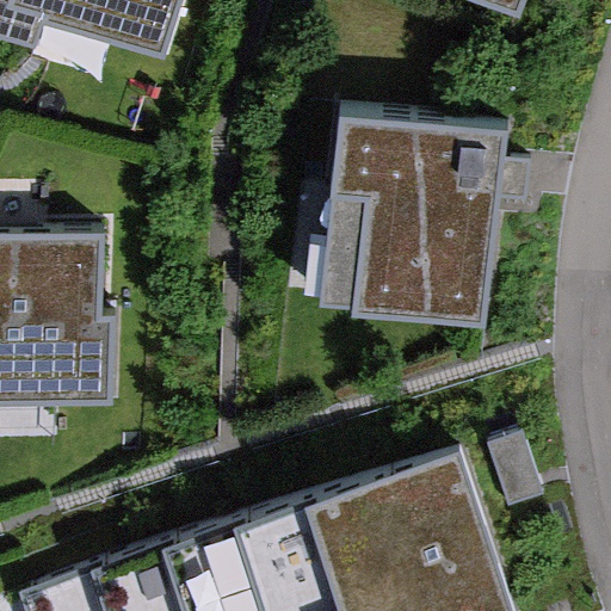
[(0,0),(0,42),(32,51),(42,19),(162,56),(176,0),(0,0)]
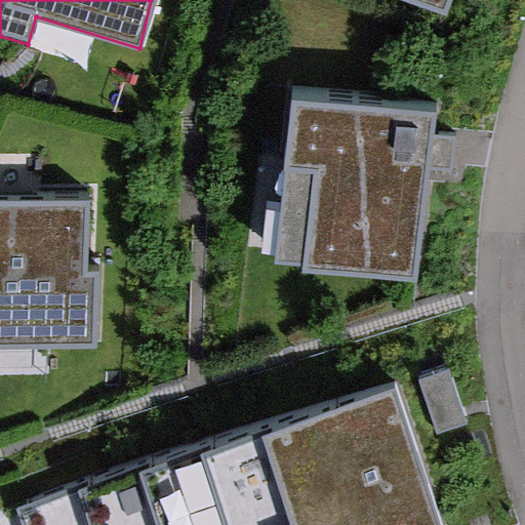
[(450,0),(423,0),(447,9),(450,0)]
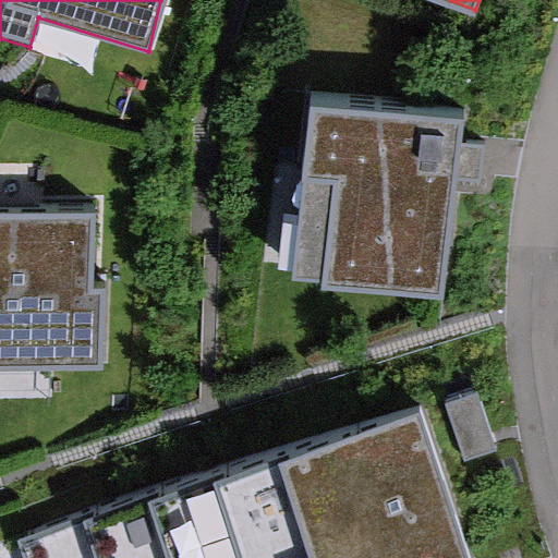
[(462,117),(311,96),(291,283),(444,302),(462,117)]
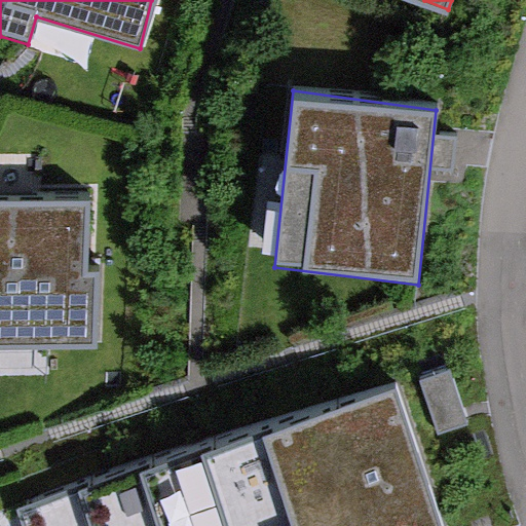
[(88,266),(88,194),(0,193),(0,343),(98,344),(99,266),(88,266)]
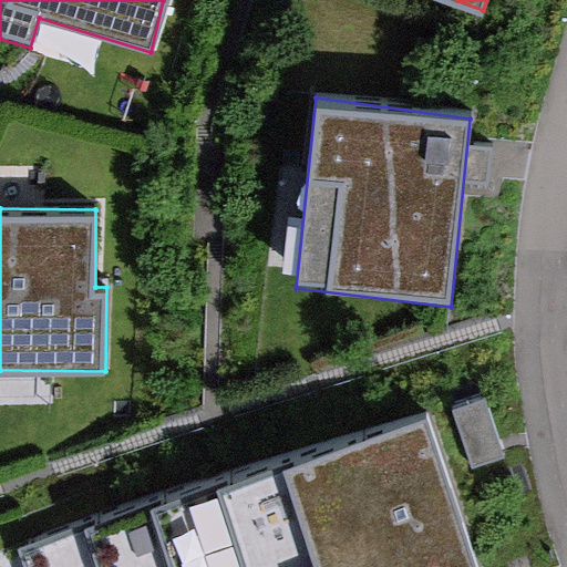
[(483,393),(450,404),(472,470),(505,459),(483,393)]
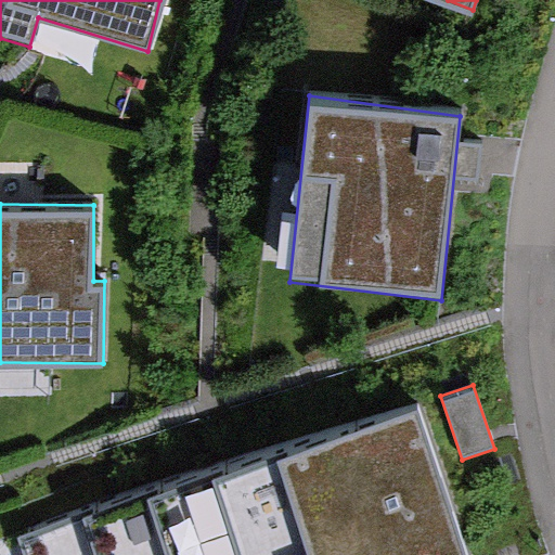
[(467,554),(420,404),(15,537),(21,554),(467,554)]
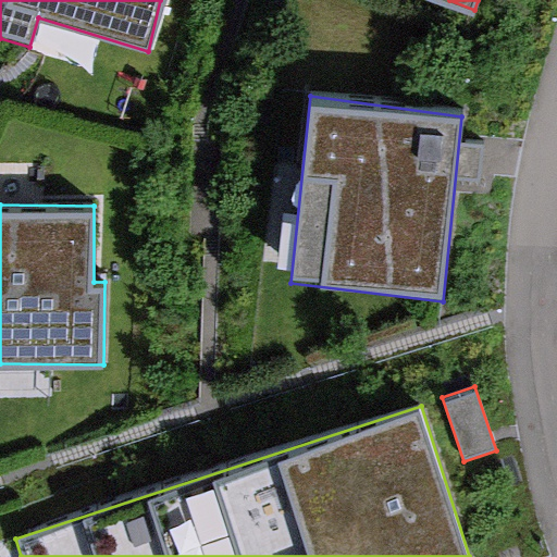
All buildings are outlined.
